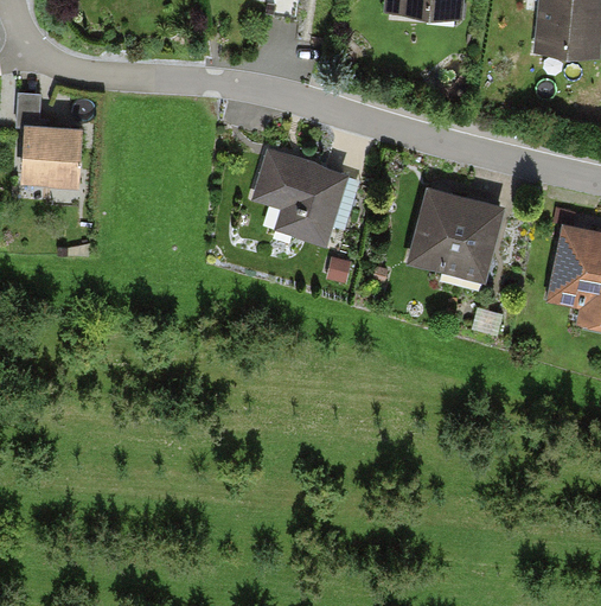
[(464,0),(389,0),(388,17),(461,24),(464,0)]
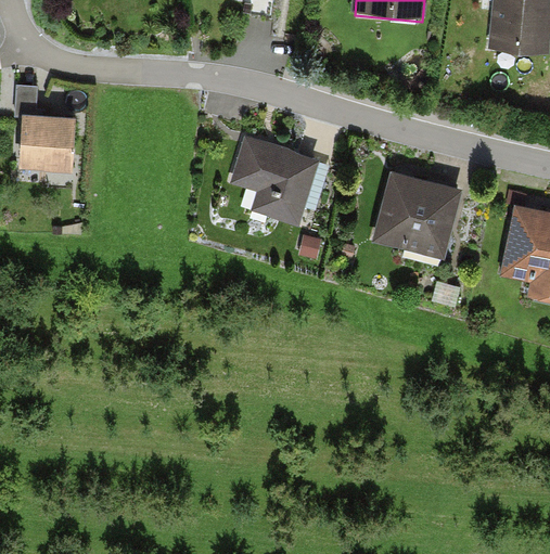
[(549,49),(549,0),(494,0),(490,46),(549,51),(549,49)]
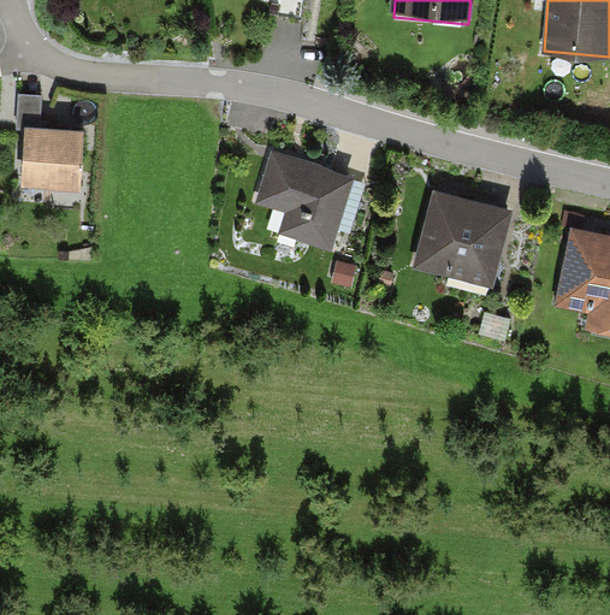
[(83,131),(25,126),(22,184),(78,189),(83,131)]
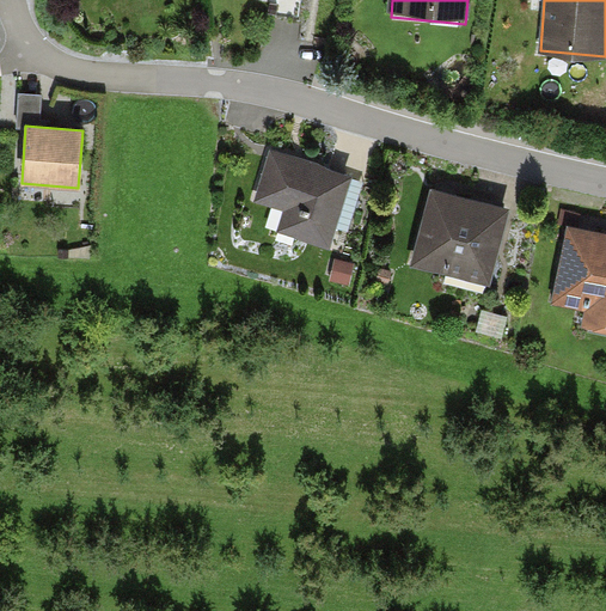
[(352,176),(271,150),(253,205),(286,215),(281,228),(329,244),(352,176)]
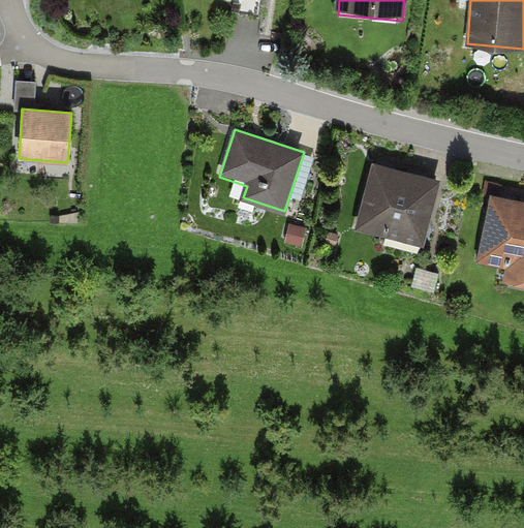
[(439,181),(371,163),(355,228),(423,246),(439,181)]
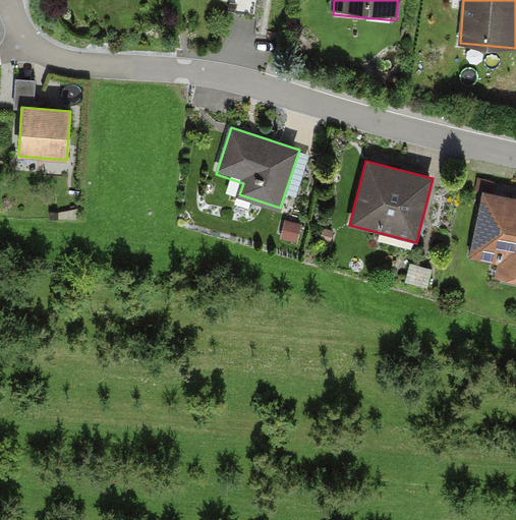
[(515,199),(481,193),(468,257),(497,264),(495,276),(515,280),(515,199)]
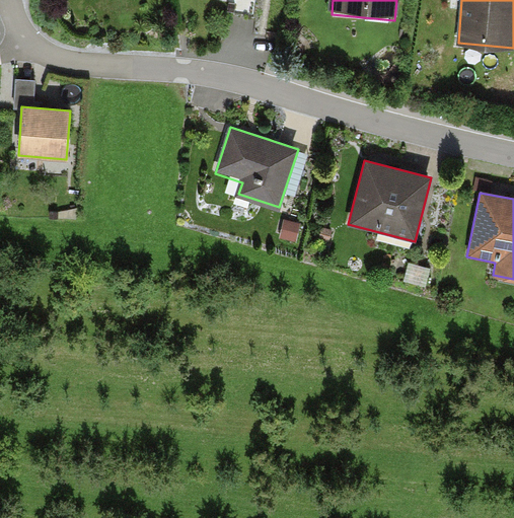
All buildings are outlined.
